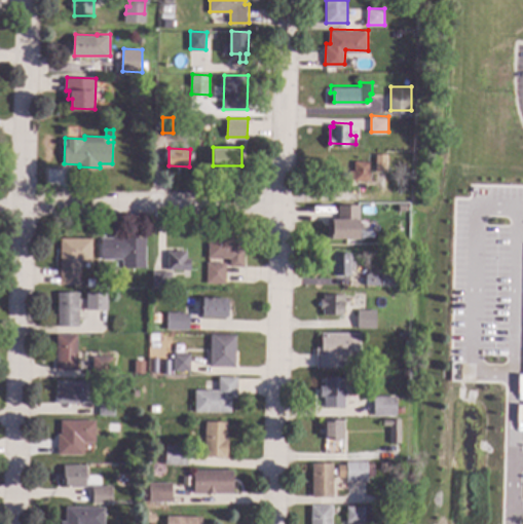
[(376,152),(387,152),(386,169),(376,169),(376,152)]
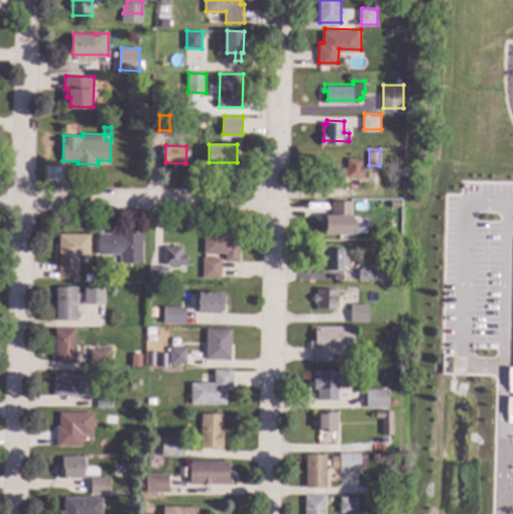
[(347,155),(363,155),(363,174),(347,174),(347,173),(342,173),(342,165),(347,165),(347,155)]
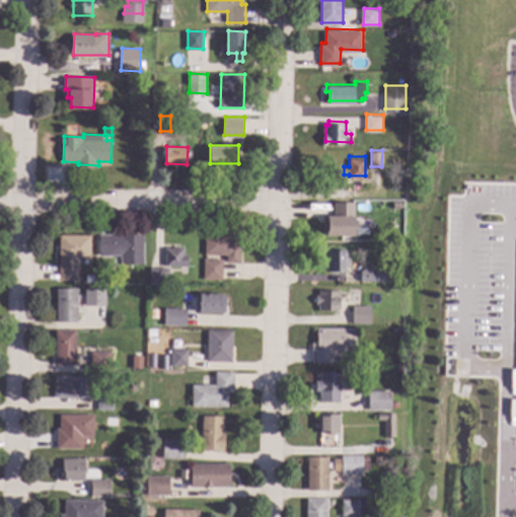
[(355,235),(327,234),(327,232),(324,232),(324,215),(335,215),(335,200),(356,200),(355,235)]
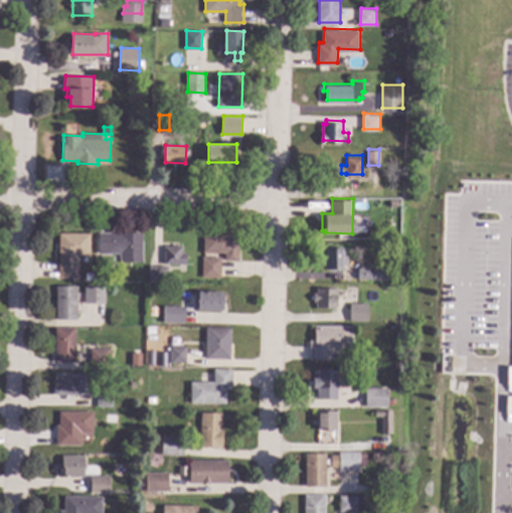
[(239,260),(226,260),(226,252),(205,252),(205,231),(239,232),(239,260)]
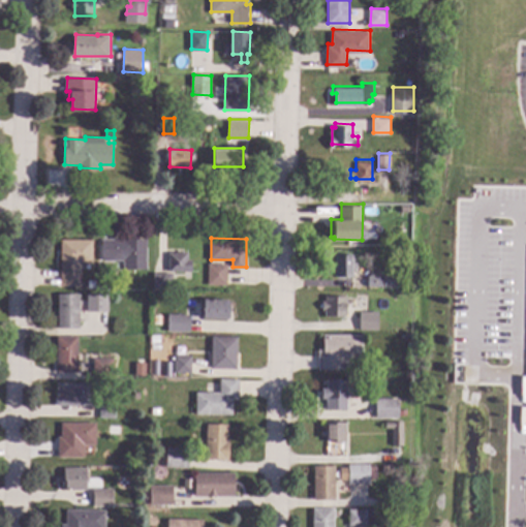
[(148,269),(124,269),(124,259),(103,259),(103,239),(148,239),(148,269)]
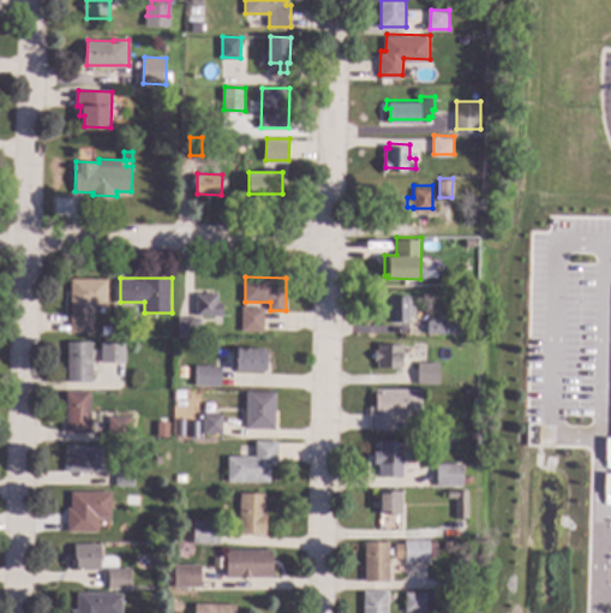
[(108,304),(96,304),(95,331),(73,331),(73,279),(109,279),(108,304)]
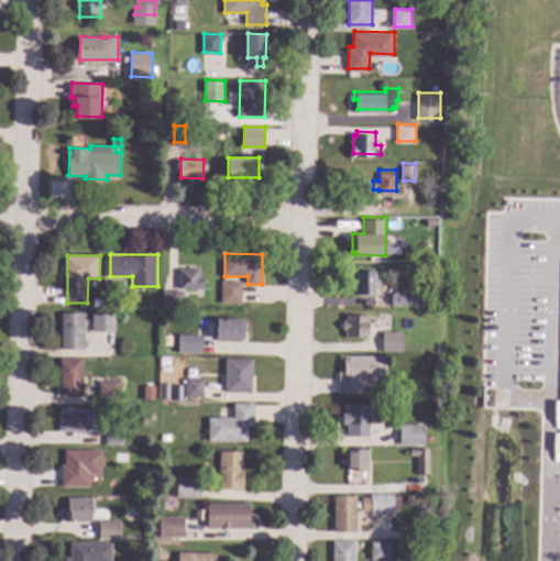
[(201,276),(205,276),(205,288),(180,288),(180,268),(201,268),(201,276)]
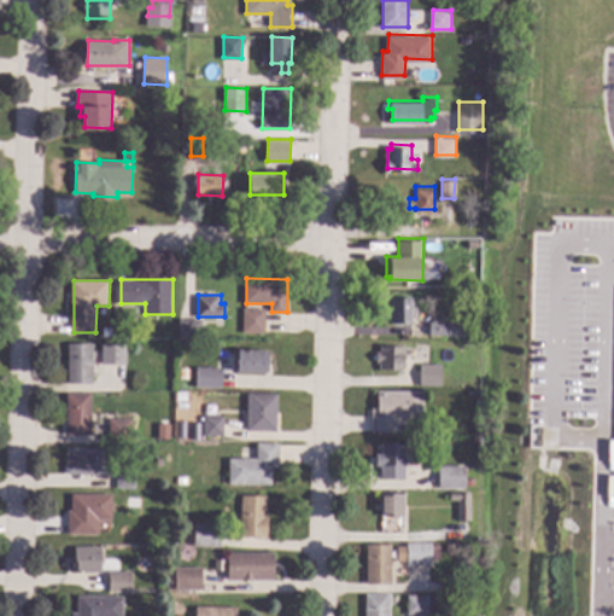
[(413,323),(392,321),(393,297),(414,298),(413,323)]
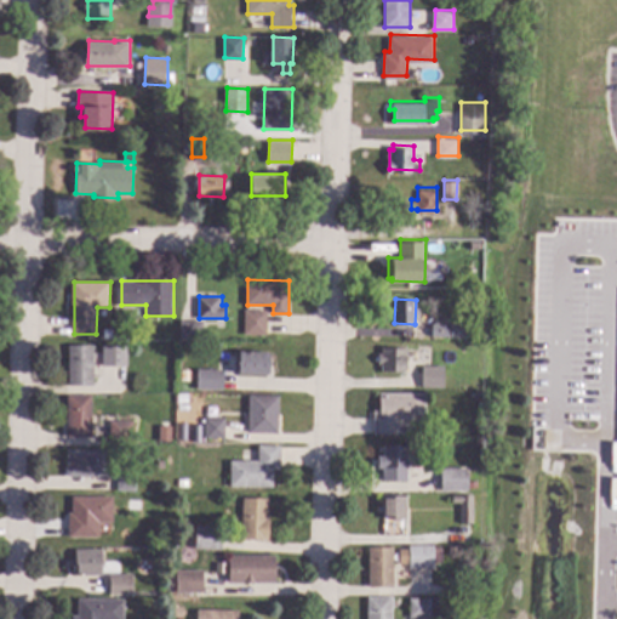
[(268,334),(246,334),(246,310),(268,310),(268,334)]
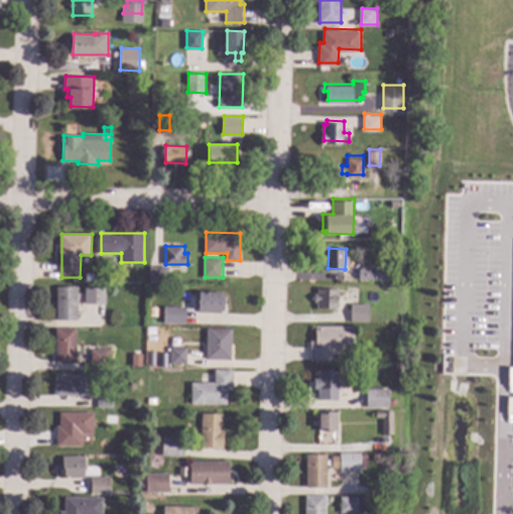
[(372,267),(385,267),(385,278),(360,278),(360,267),(362,267),(362,263),(372,263),(372,267)]
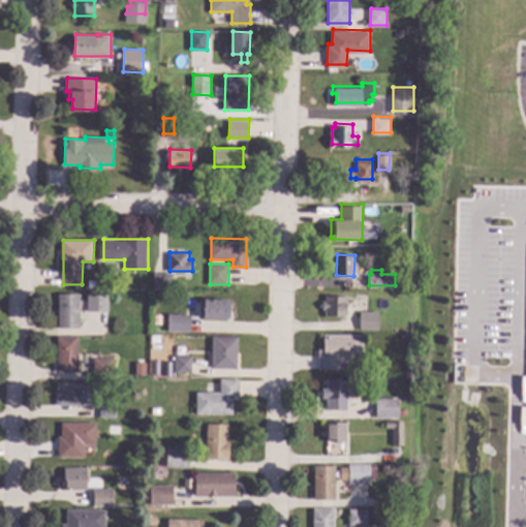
[(173,287),(154,287),(155,272),(173,272),(173,287)]
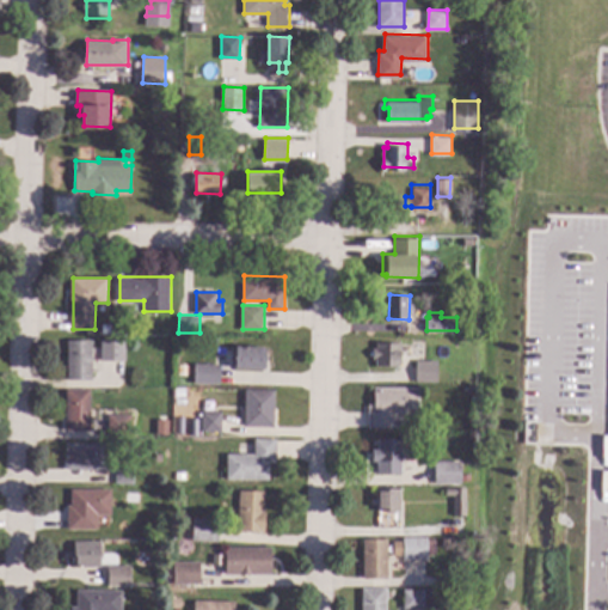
[(92,378),(68,378),(69,340),(93,340),(92,378)]
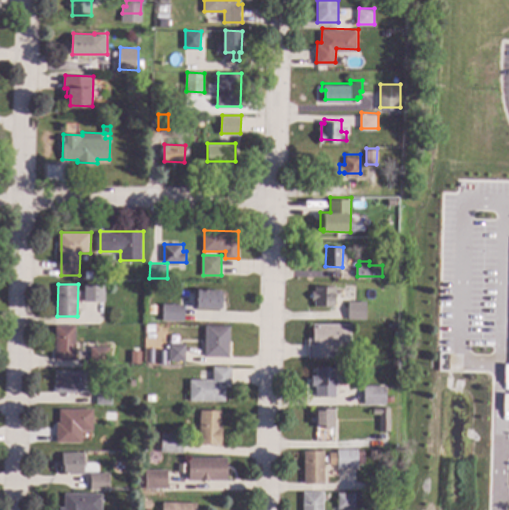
[(105,300),(85,300),(85,284),(105,284),(105,300)]
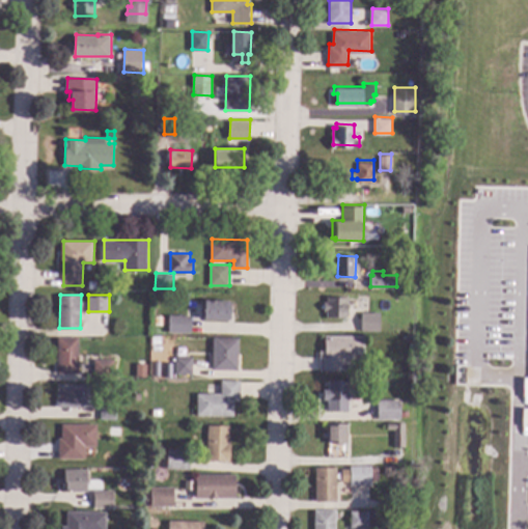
[(349,316),(328,316),(328,310),(325,310),(325,302),(328,302),(328,297),(349,298),(349,316)]
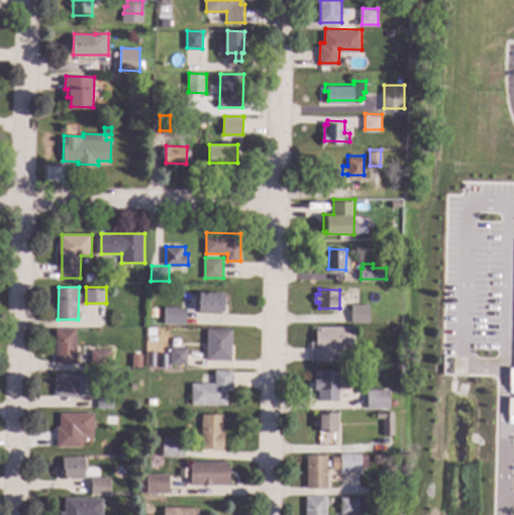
[(223,310),(199,310),(199,293),(223,293),(223,310)]
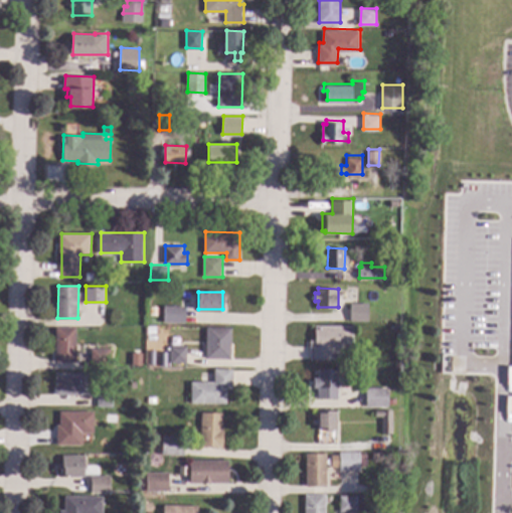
[(369,321),(351,320),(351,303),(369,303),(369,321)]
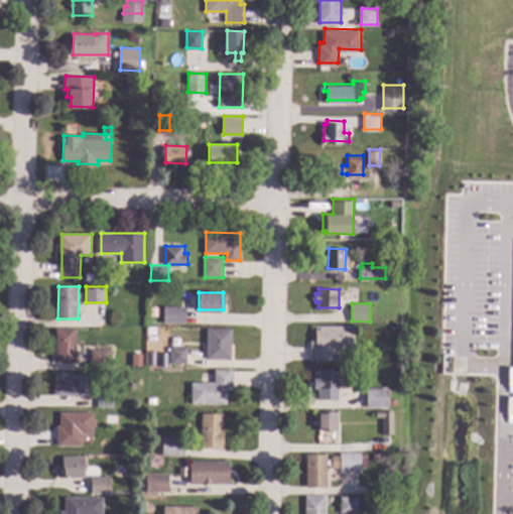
[(185,324),(164,323),(164,305),(185,306),(185,324)]
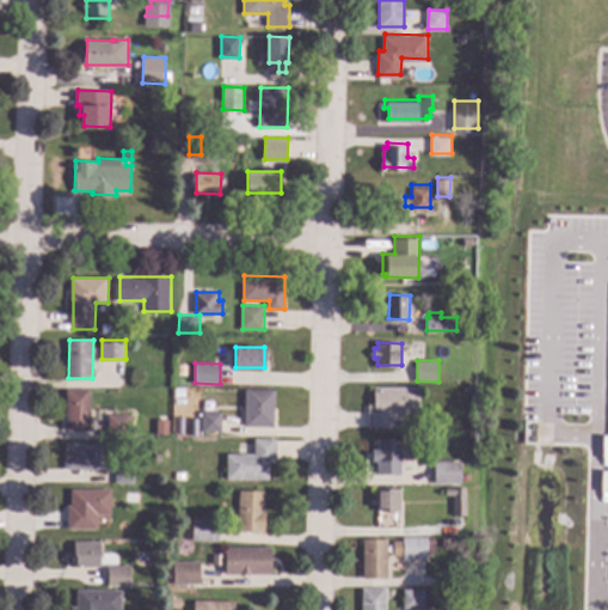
[(275,426),(246,426),(246,388),(275,389),(275,426)]
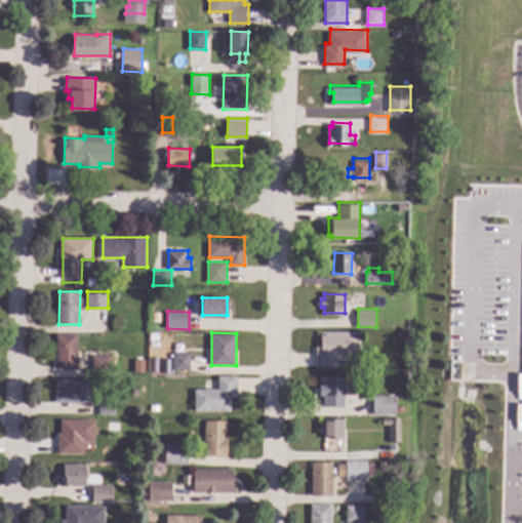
[(361,354),(336,353),(336,366),(317,366),(317,346),(322,346),(322,332),(361,333),(361,354)]
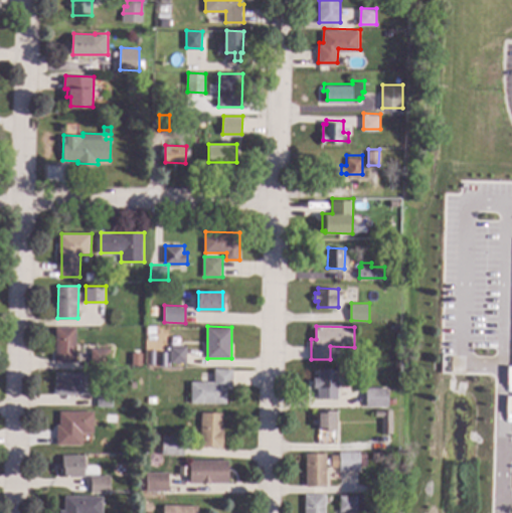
[(76,361),(56,361),(57,327),(77,327),(76,361)]
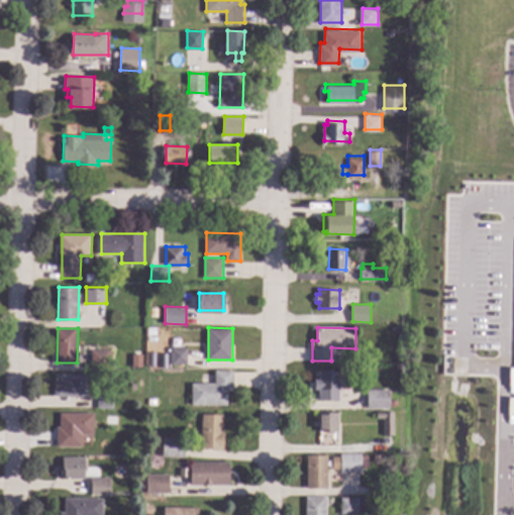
[(188,364),(171,364),(171,346),(188,346),(188,364)]
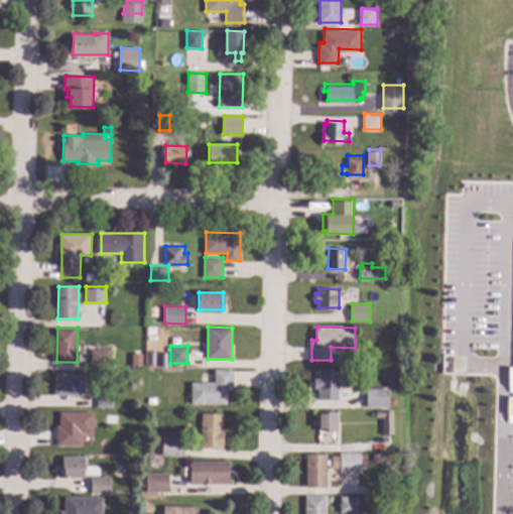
[(111,366),(92,366),(93,350),(98,350),(112,350),(111,366)]
